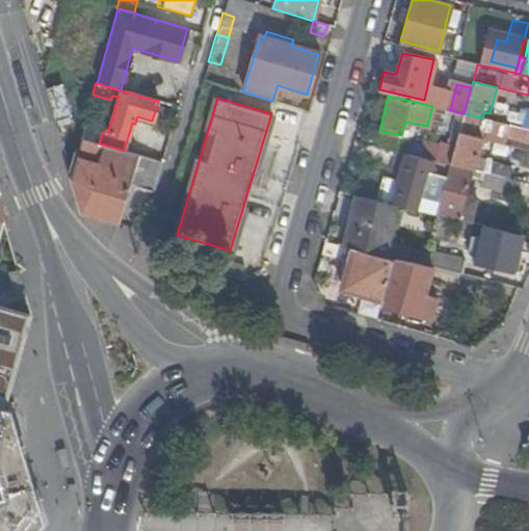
[(430,142),(449,148),(456,117),(439,112),(430,142)]
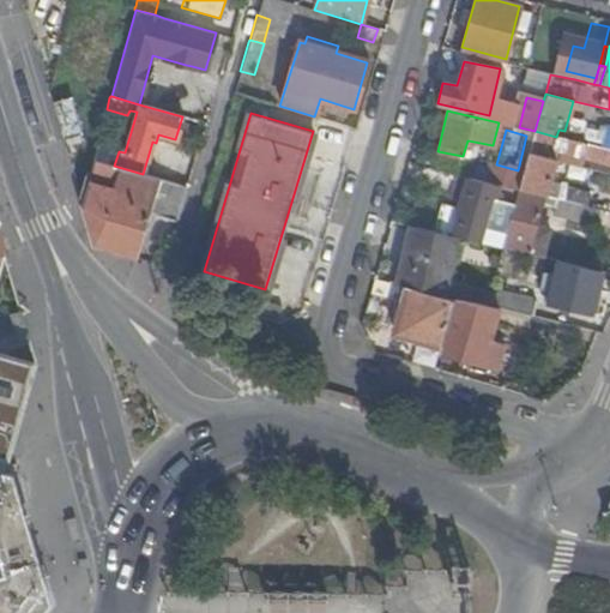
[(545,196),(547,190),(559,151),(609,164),(609,150),(580,142),(556,137),(535,131),(518,190),(543,196),(545,196)]
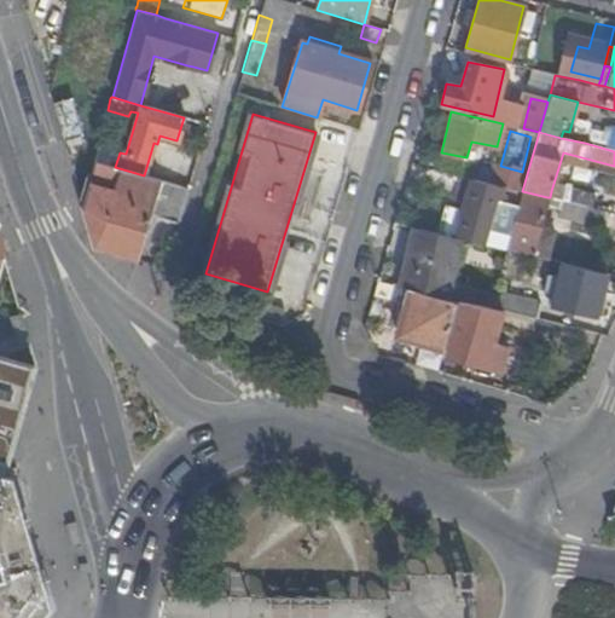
[(177,221),(186,188),(172,184),(144,175),(115,167),(93,161),(81,203),(94,248),(139,261),(152,215),(177,221)]
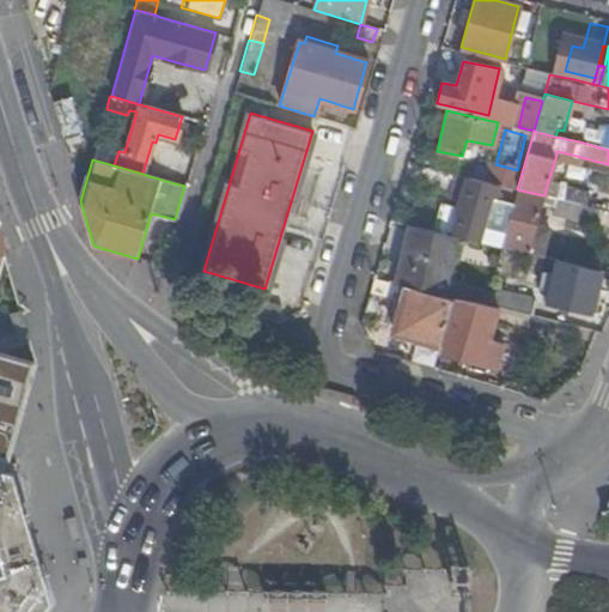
[(512,188),(517,170),(495,164),(491,182),(498,185),(512,188)]
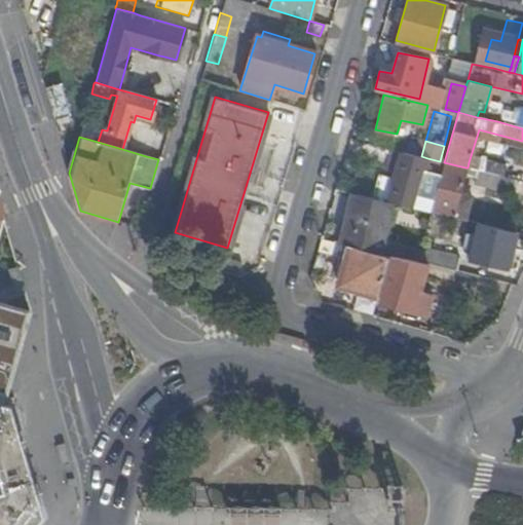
[(424,171),(427,158),(421,156),(402,152),(395,178),(380,174),(373,197),(388,201),(389,195),(416,201),(414,208),(430,211),(434,198),(430,197),(437,175),(424,171)]
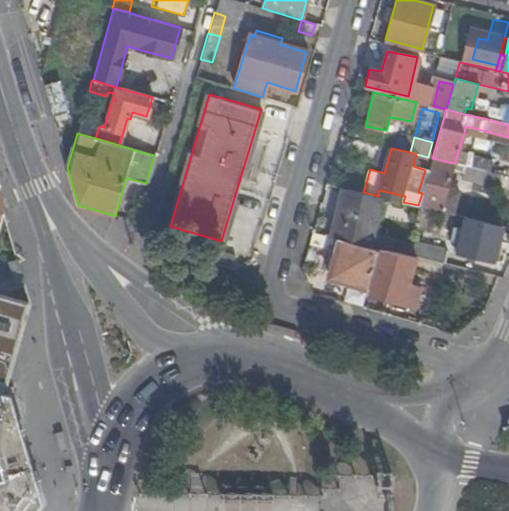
[(446,187),(453,163),(432,158),(422,193),(418,205),(452,213),(458,191),(446,187)]
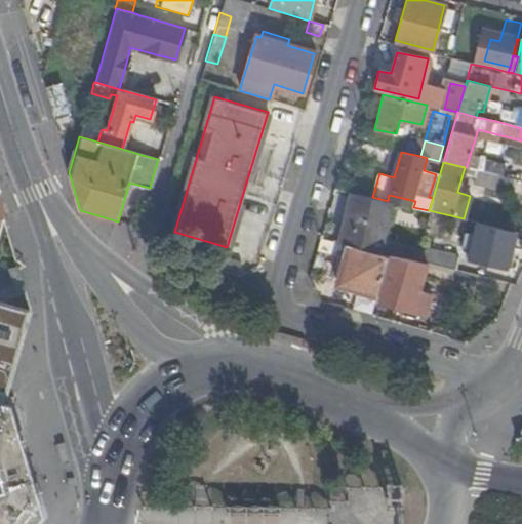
[(511,193),(515,178),(476,169),(472,184),(511,193)]
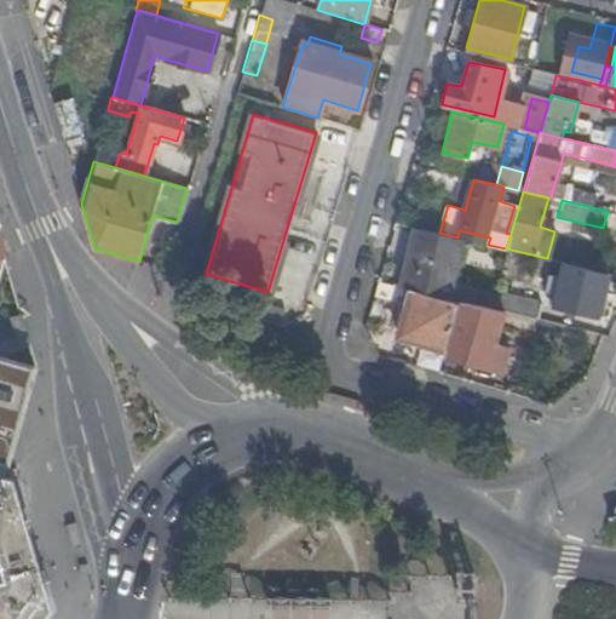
[(413,227),(397,285),(403,287),(419,228),(413,227)]
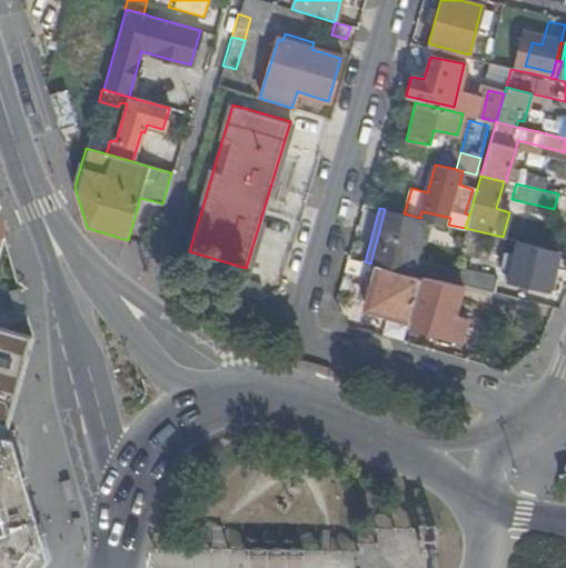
[(421,276),(442,222),(420,218),(404,213),(385,209),(370,263),(421,276)]
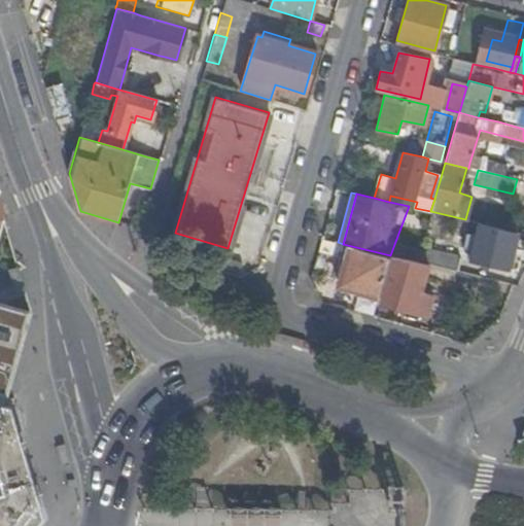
[(507,270),(516,232),(478,222),(473,243),(467,242),(466,247),(472,248),(468,260),(507,270)]
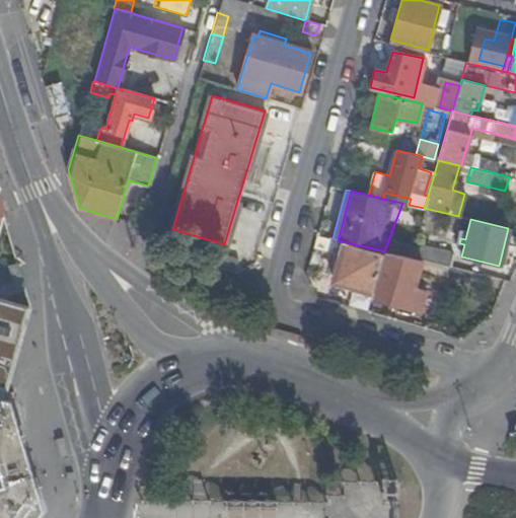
[(381,263),(383,253),(338,240),(334,253),(341,255),(340,262),(334,281),(372,293),(381,263)]
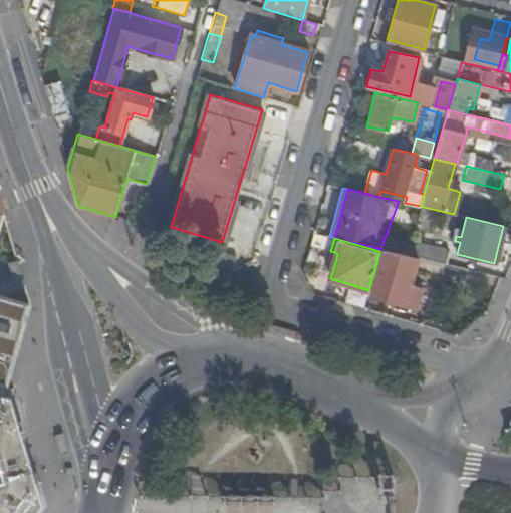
[(397,240),(394,252),(406,254),(409,245),(409,243),(397,240)]
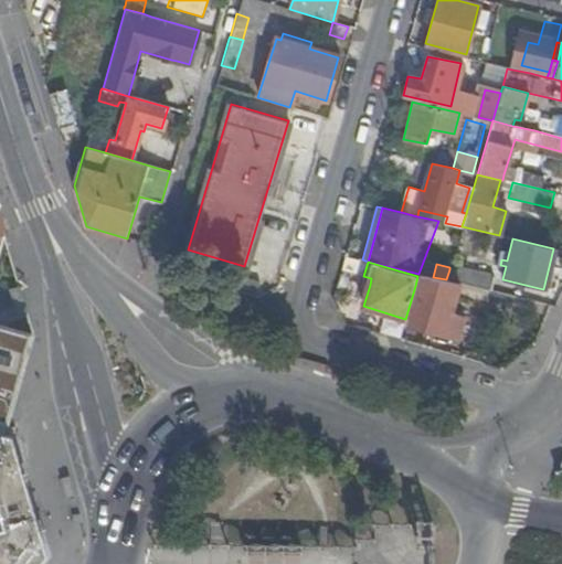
[(462,284),(464,273),(449,269),(446,279),(459,283),(462,284)]
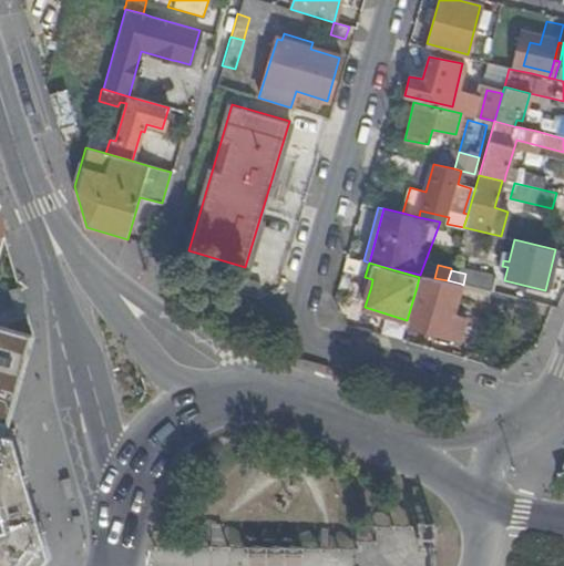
[(465,274),(463,285),(485,290),(492,291),(494,278),(467,271),(465,274)]
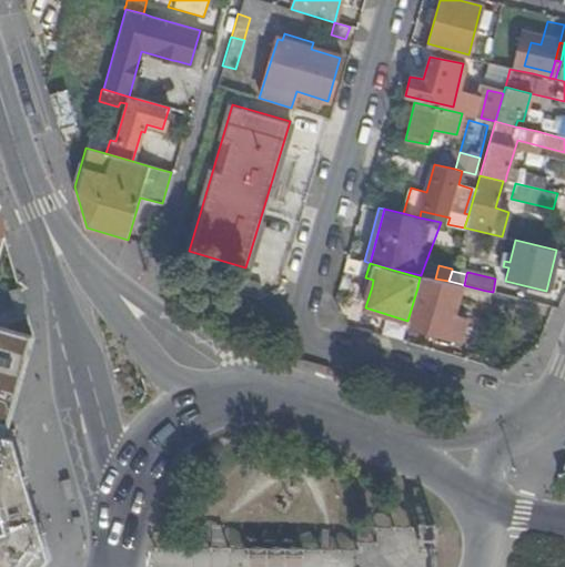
[(435,279),(421,275),(420,277),(417,287),(422,290),(412,326),(446,336),(447,332),(461,336),(466,317),(453,313),(462,284),(449,281),(435,279)]
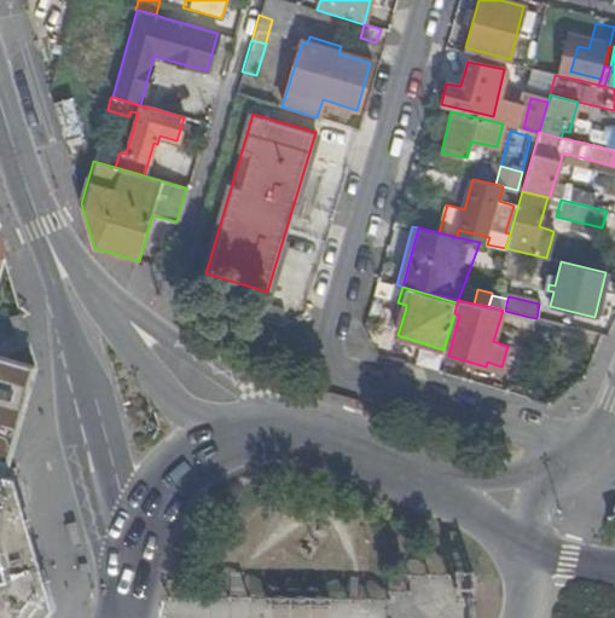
[(405,312),(406,305),(398,302),(395,309),(405,312)]
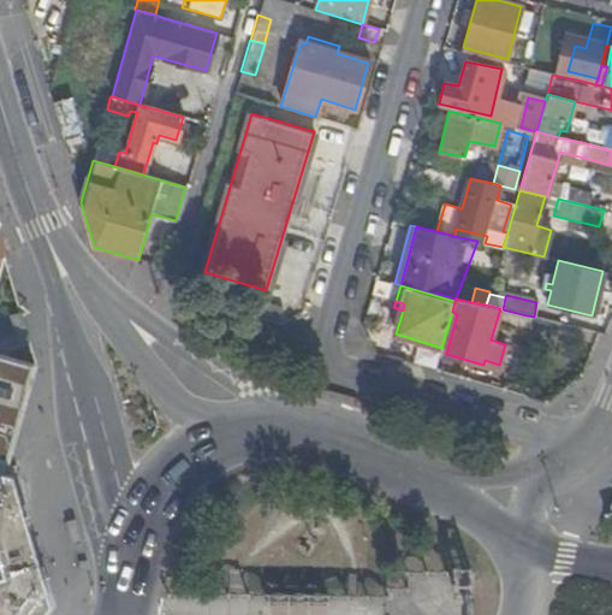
[(30,346),(0,337),(0,467),(4,468),(35,360),(30,346)]
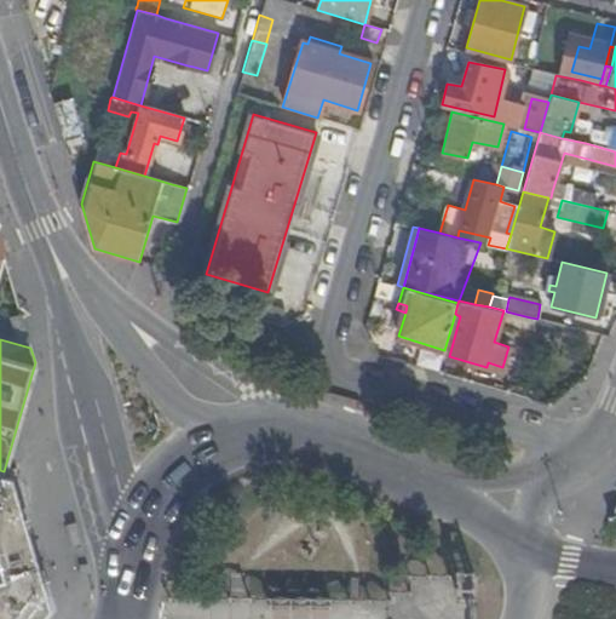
[(11,477),(3,475),(0,483),(0,563),(5,579),(0,580),(0,618),(44,618),(51,609),(11,477)]
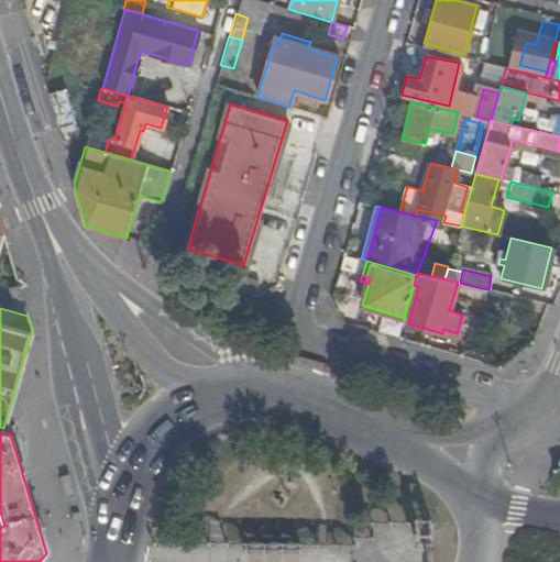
[(67,471),(58,473),(65,495),(69,494),(74,493),(67,471)]
